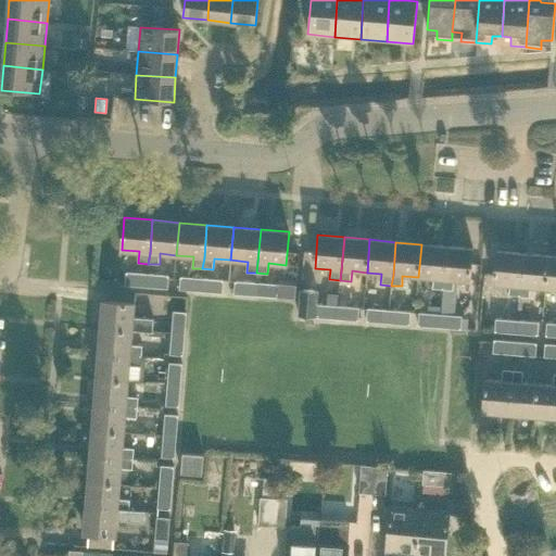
[(447,247),(421,244),(418,277),(433,278),(432,289),(443,290),(444,279),(447,247)]
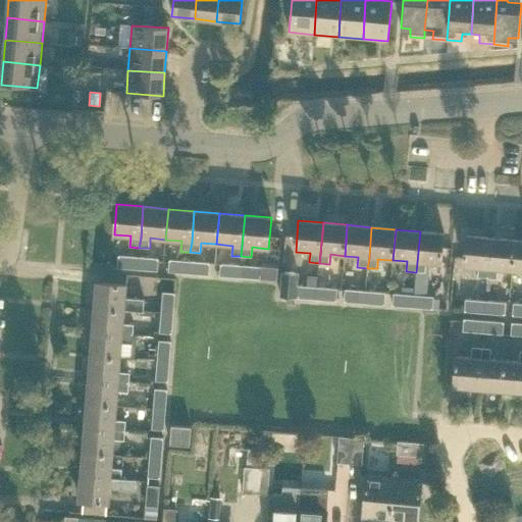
[(445,233),(420,231),(417,262),(416,272),(425,272),(426,263),(441,264),(445,233)]
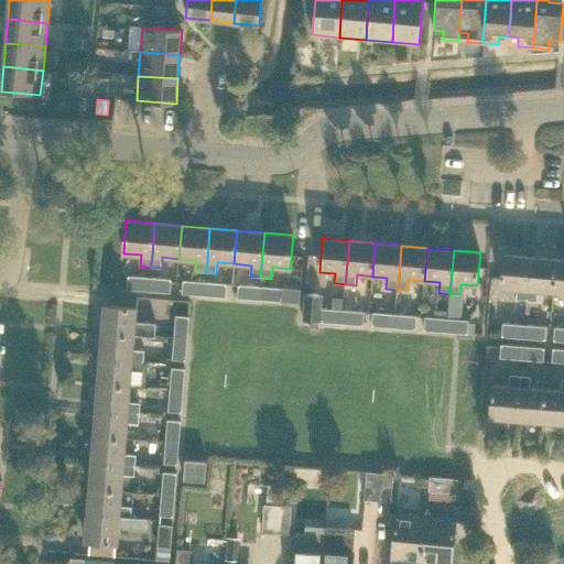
[(527,301),(527,290),(530,257),(503,255),(500,288),(516,289),(516,300),(527,301)]
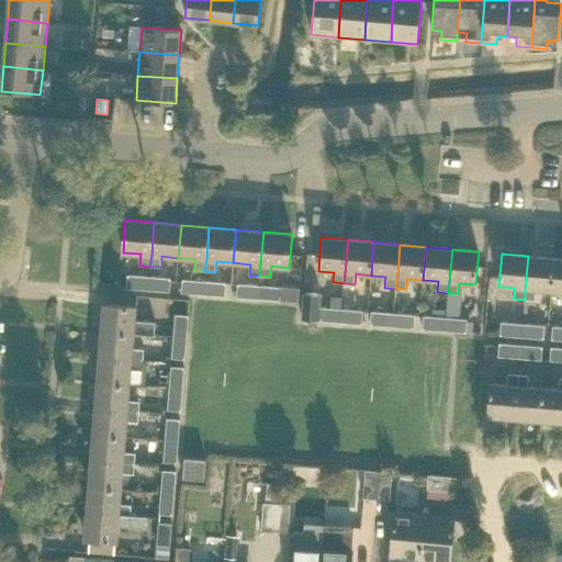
[(554,258),(528,256),(525,289),(525,300),(535,300),(536,289),(551,291),(554,258)]
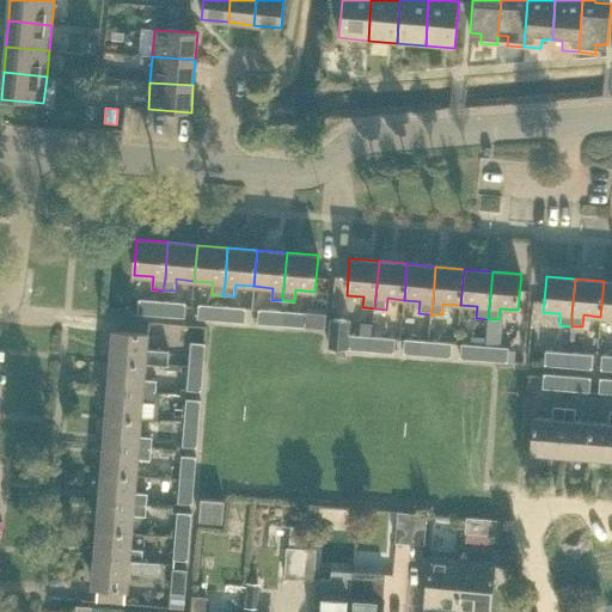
[(611,281),(604,281),(600,317),(611,317),(611,281)]
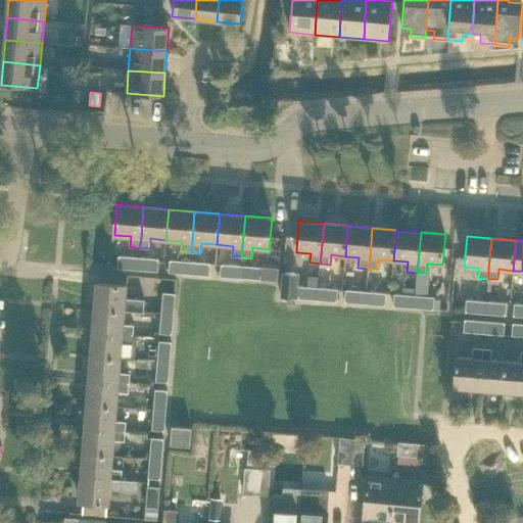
[(116,268),(138,270),(139,257),(119,256),(116,268)]
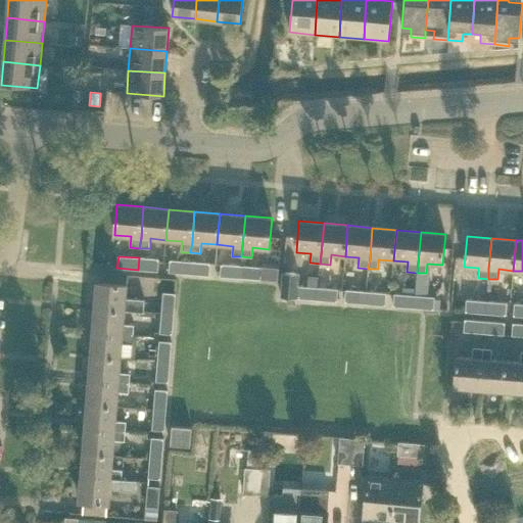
[(158,259),(139,257),(138,270),(157,272),(158,259)]
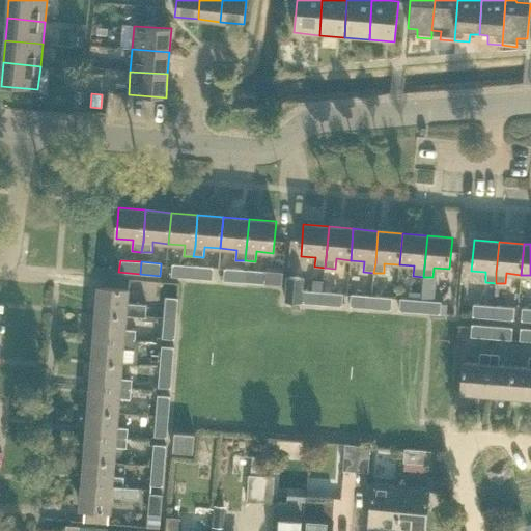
[(171,277),(192,278),(193,266),(172,264),(171,277)]
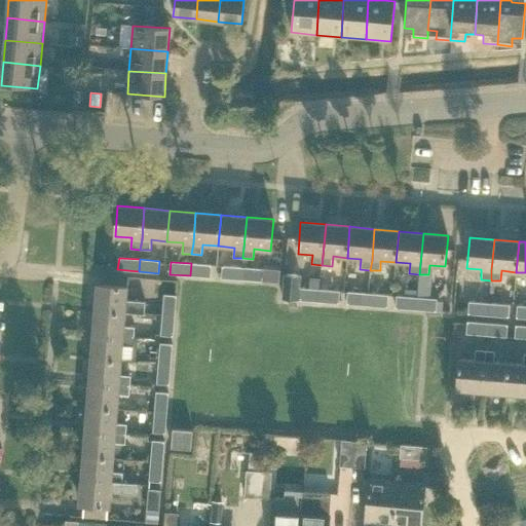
[(211,265),(191,263),(190,275),(210,277),(211,265)]
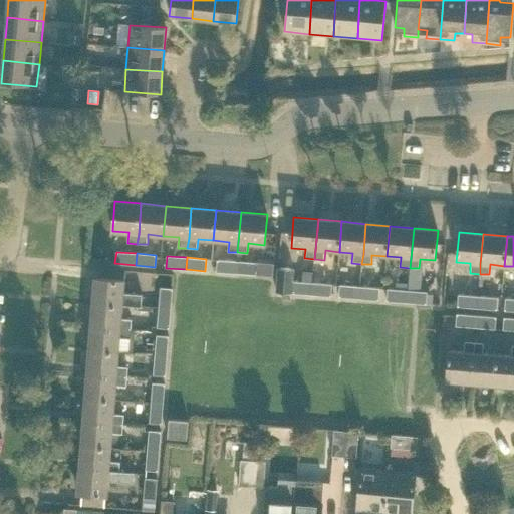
[(216,272),(236,273),(237,262),(217,260),(216,272)]
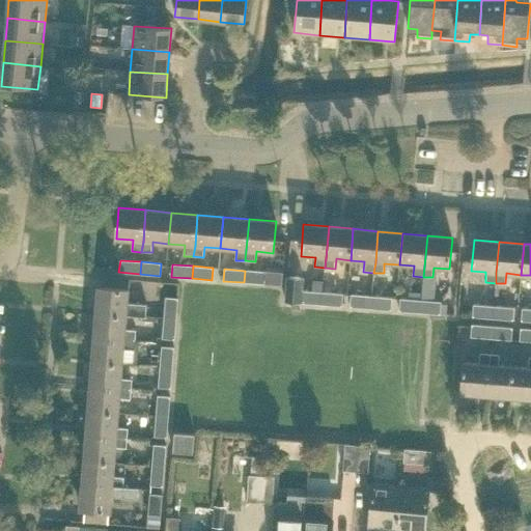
[(264,272),(245,271),(244,282),(263,284),(264,272)]
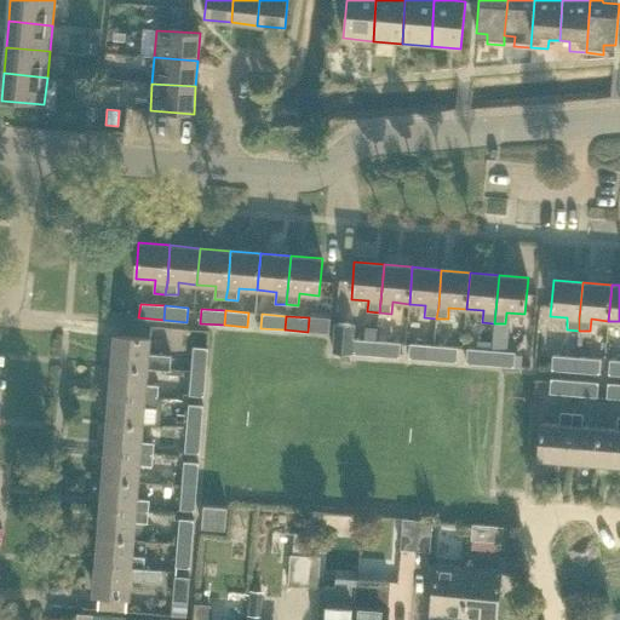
[(351,354),(375,356),(377,342),(363,340),(354,339),(355,325),(334,322),(332,352),(351,354)]
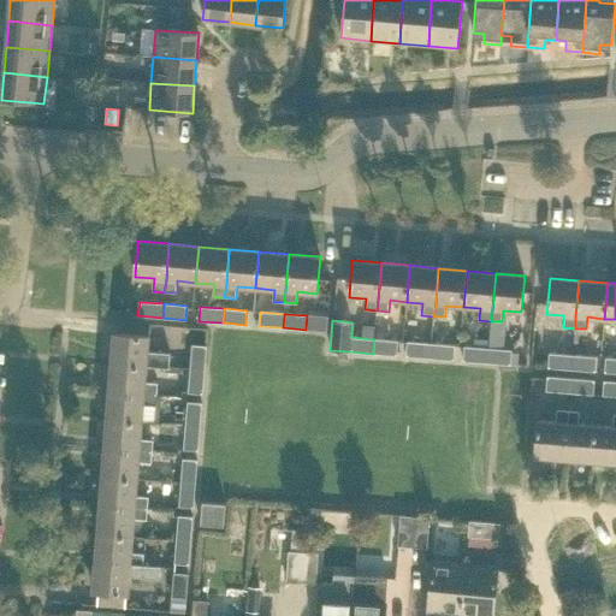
[(362,325),(361,338),(374,339),(375,326),(362,325)]
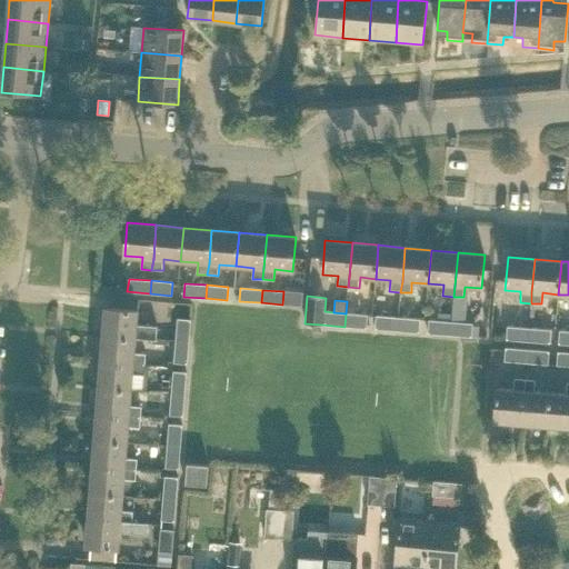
[(177,318),(175,341),(188,342),(190,319),(191,305),(158,301),(156,317),(177,318)]
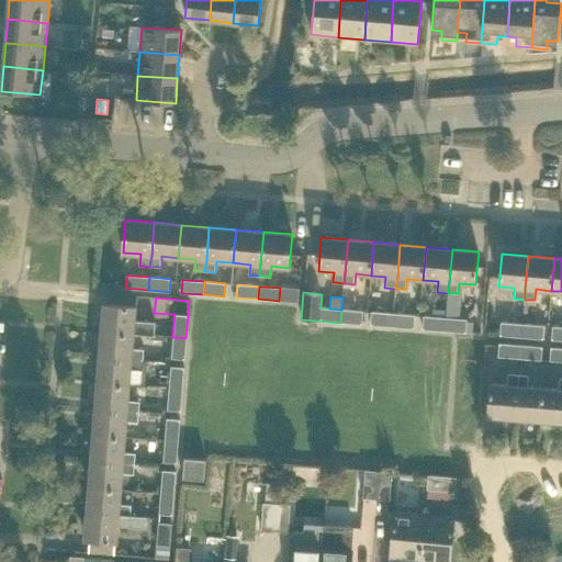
[(103,304),(101,330),(134,334),(134,335),(145,336),(154,336),(155,325),(135,323),(136,306),(103,304)]
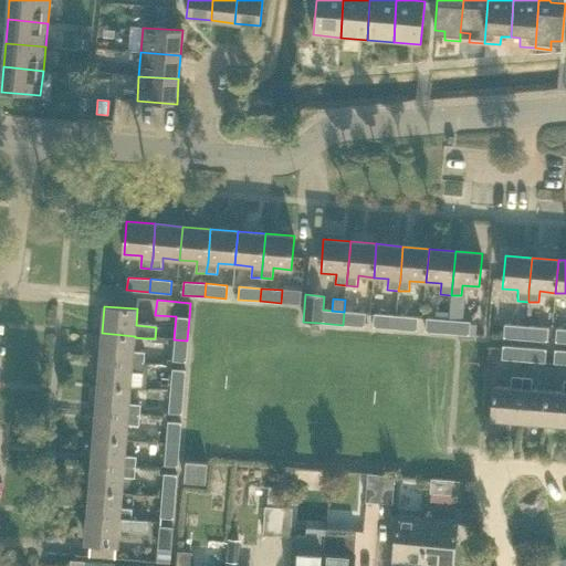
[(436,311),(435,318),(447,320),(448,312),(436,311)]
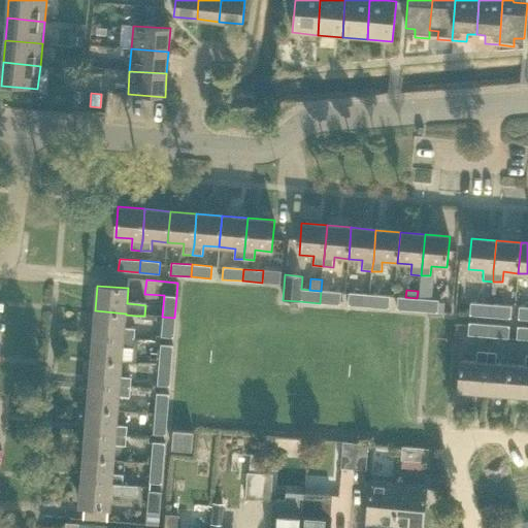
[(340,292),(321,291),(320,303),(339,304),(340,292)]
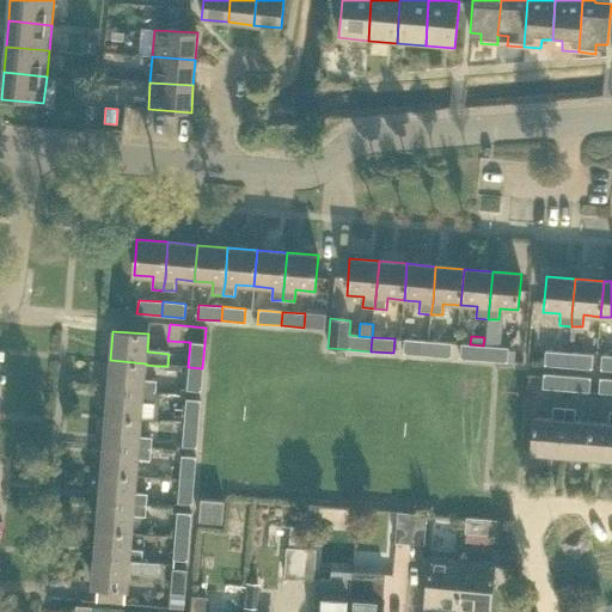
[(403,354),(428,355),(429,341),(404,340),(403,354)]
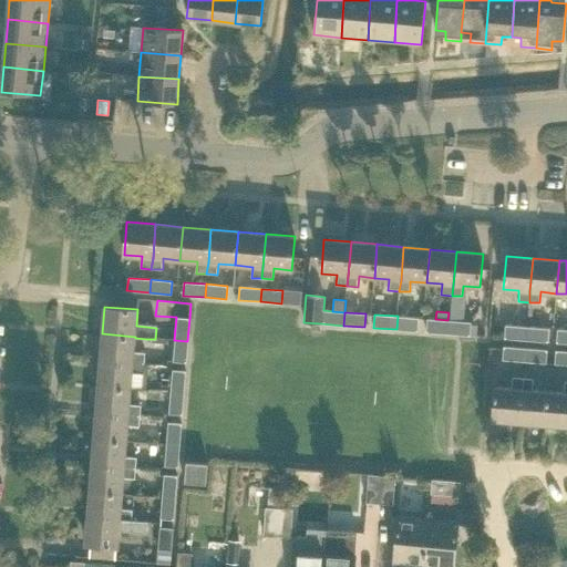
[(418,318),(398,316),(397,329),(416,331),(418,318)]
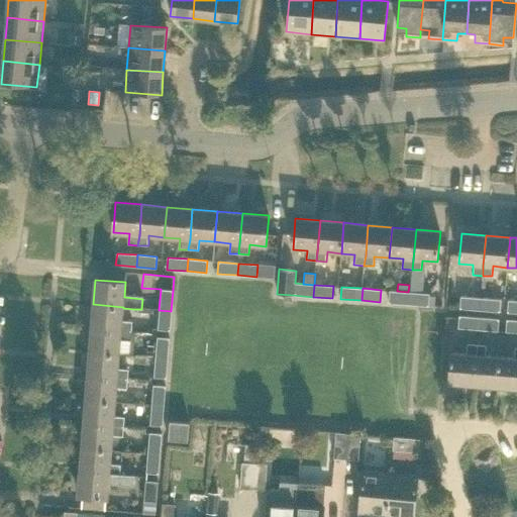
[(388,302),(409,304),(410,292),(408,292),(389,291),(388,302)]
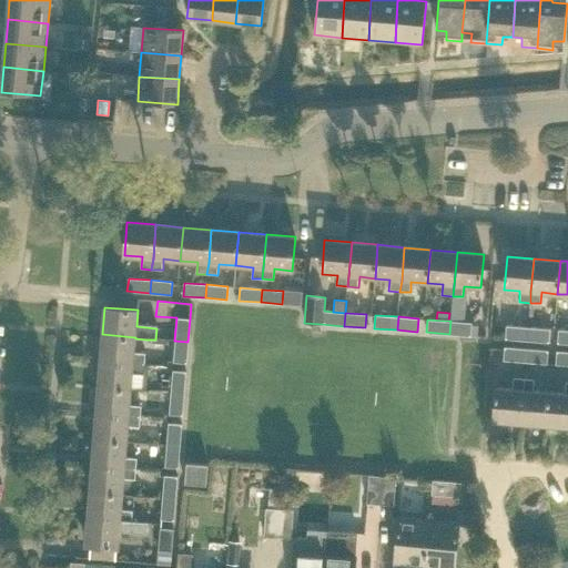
[(472,323),(450,321),(449,334),(470,336),(472,323)]
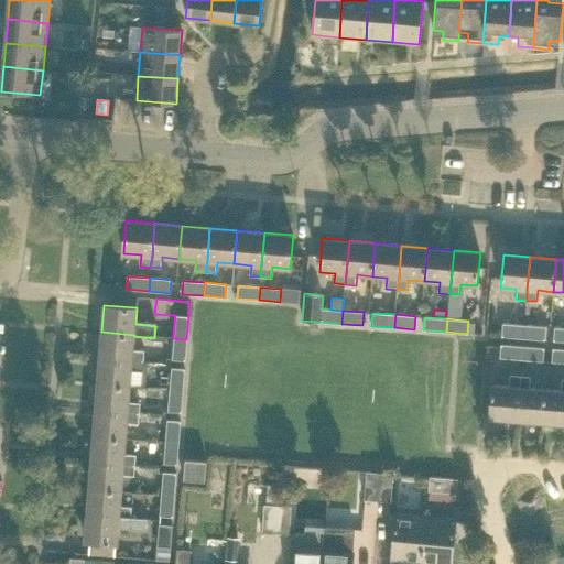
[(501,336),(522,338),(524,325),(502,323),(501,336)]
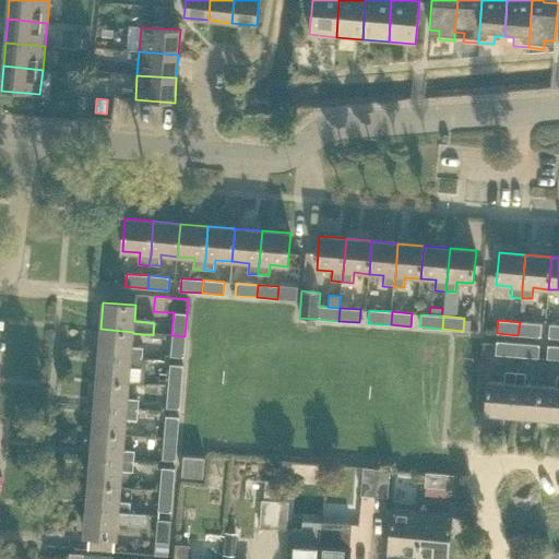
[(540,324),(520,322),(518,335),(539,337),(540,324)]
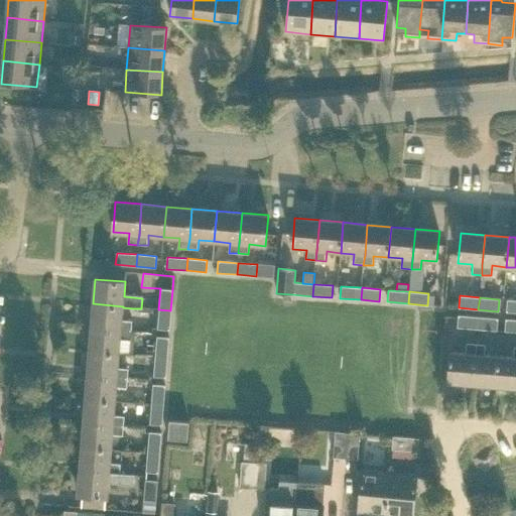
[(506,311),(515,311),(515,300),(507,299),(506,311)]
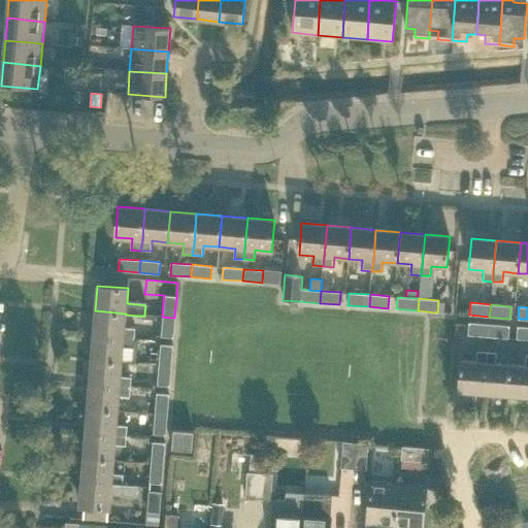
[(125,328),(126,315),(126,314),(95,310),(93,335),(134,338),(135,329),(125,328)]
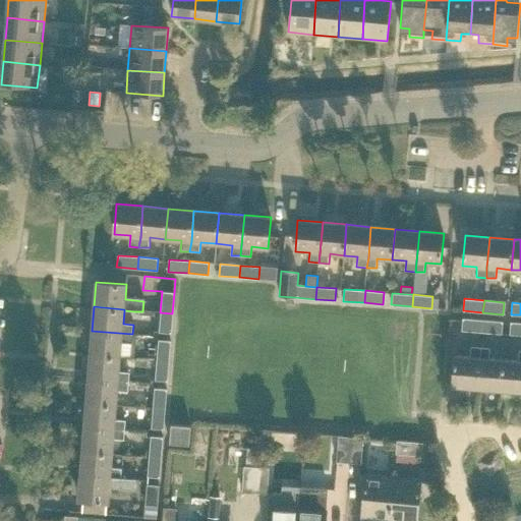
[(171,333),(172,313),(160,312),(159,332),(171,333)]
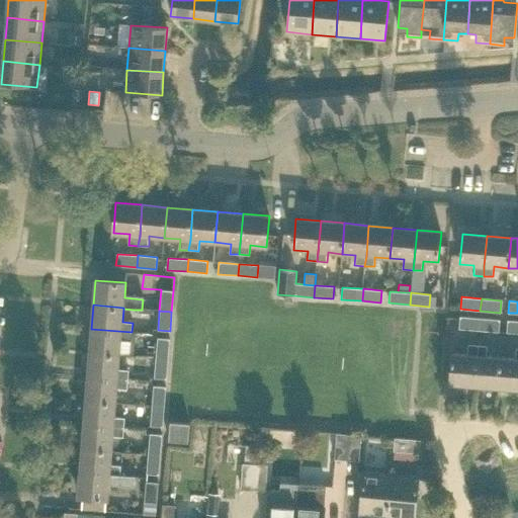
[(458,328),(479,330),(480,318),(459,317),(458,328)]
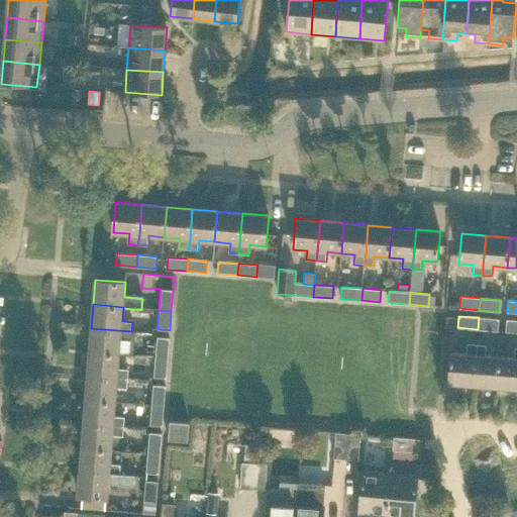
[(499,319),(479,317),(478,329),(498,331),(499,319)]
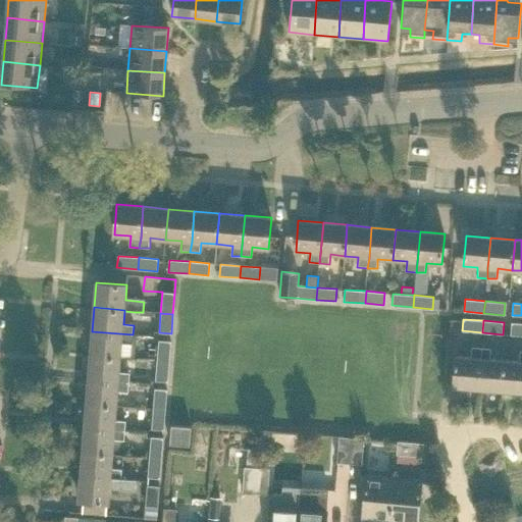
[(510,334),(521,335),(521,322),(512,322),(510,334)]
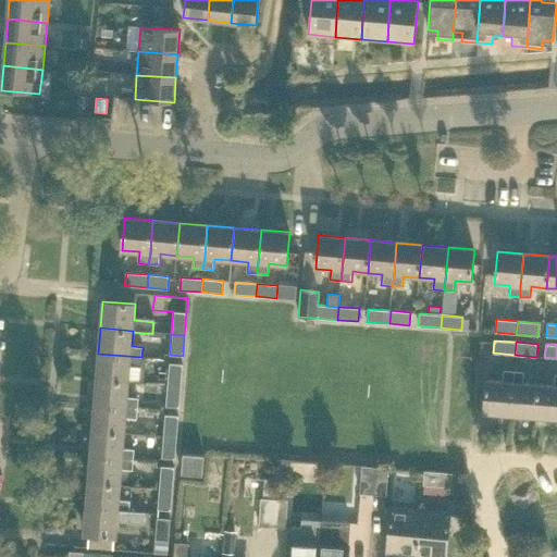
[(98,354),(96,380),(128,382),(130,367),(140,367),(141,357),(98,354)]
